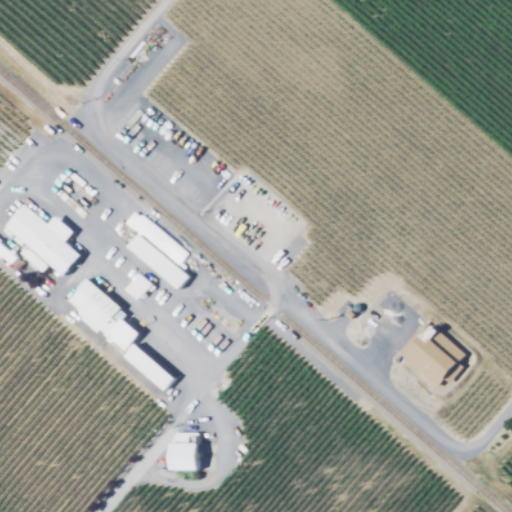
[(47,226),(81,256),(64,276),(29,246),(29,247),(5,226),(15,215),(24,205),(47,225),(47,226)]
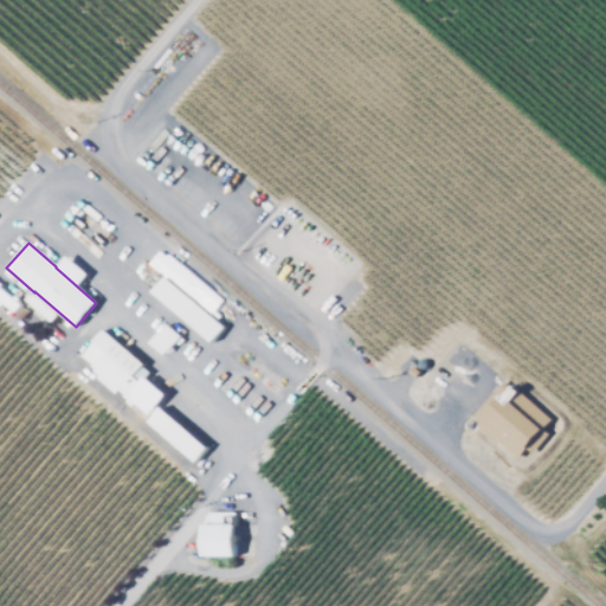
[(153,291),(165,277),(225,327),(213,341),(153,291)]
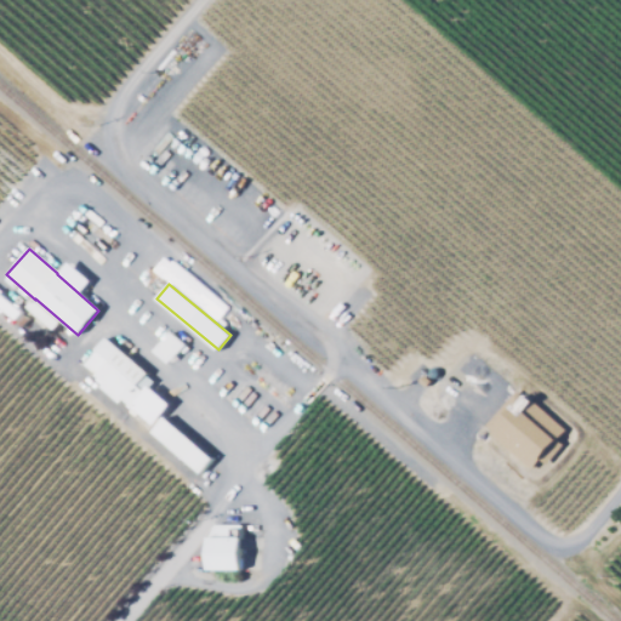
[(22,314),(16,320),(0,306),(0,303),(4,300),(22,314)]
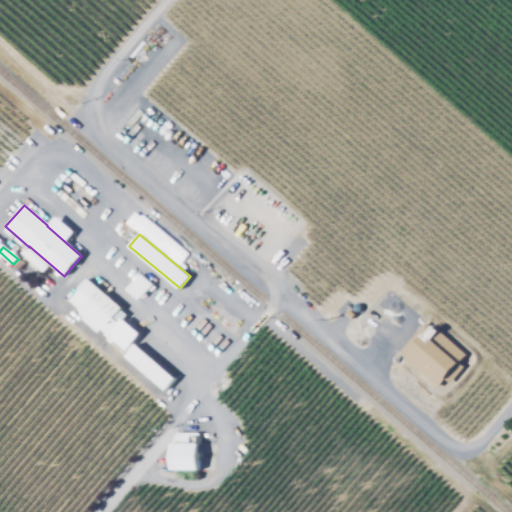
[(47,266),(42,273),(20,254),(26,247),(47,266)]
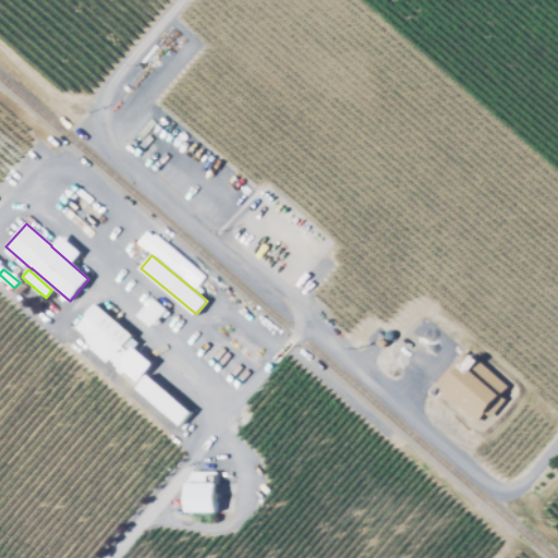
[(153,324),(140,313),(154,295),(167,306),(153,324)]
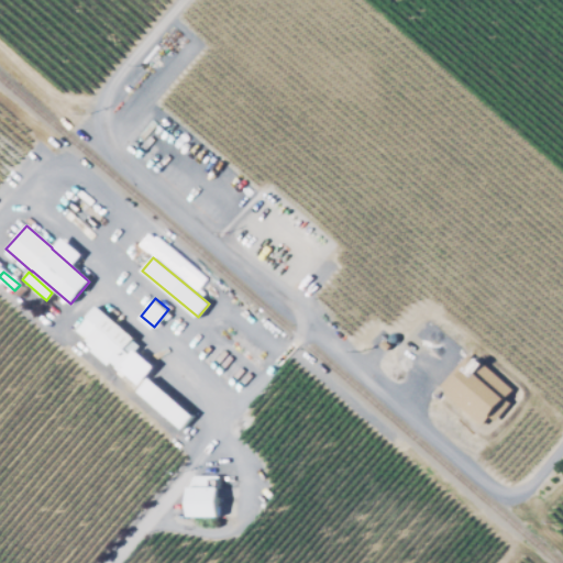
[(131,353),(120,367),(113,361),(76,329),(97,304),(134,337),(124,348),(131,353)]
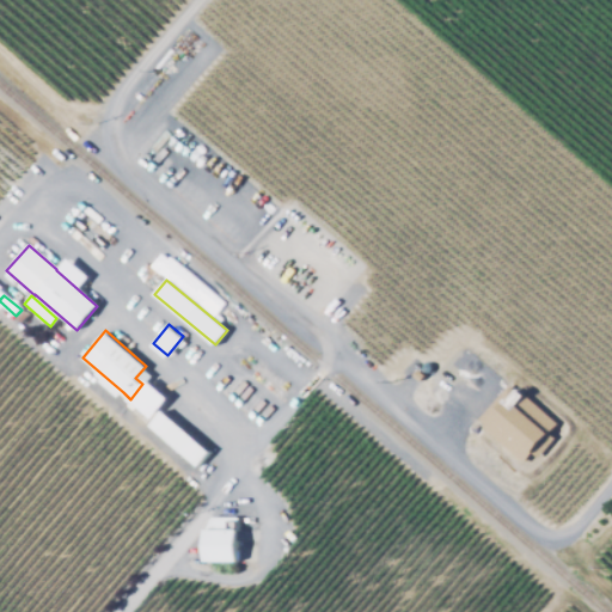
[(197,467),(150,427),(161,411),(209,453),(197,467)]
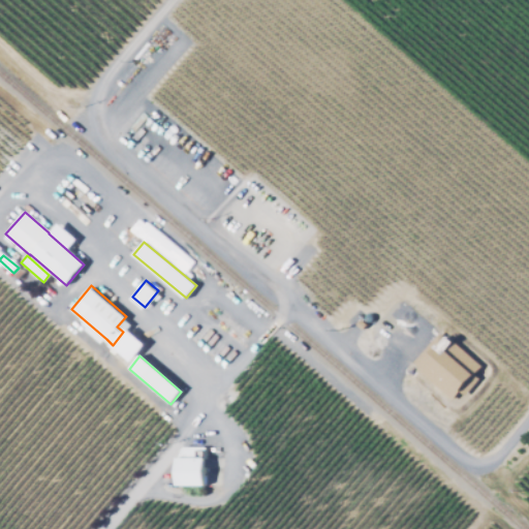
[(205,484),(178,484),(178,457),(182,445),(205,445),(205,484)]
